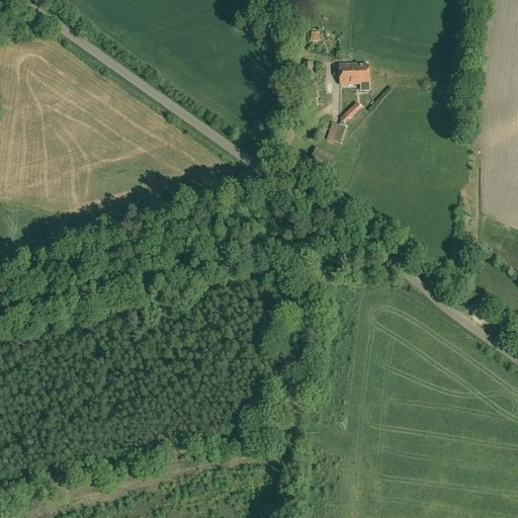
[(320,34),(312,32),(310,41),(319,42),(320,34)]
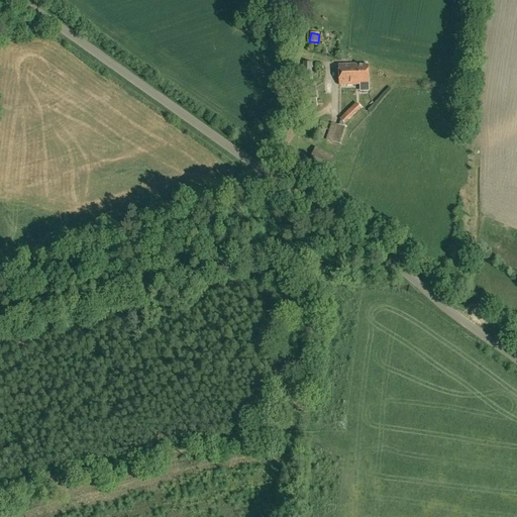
[(312,79),(312,64),(304,63),(303,79),(312,79)]
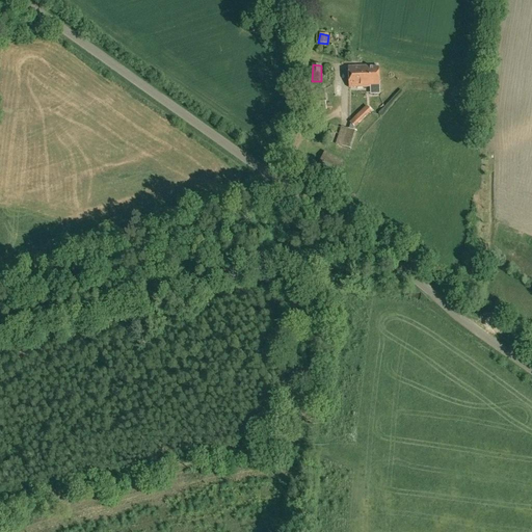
[(379,85),(380,85),(379,68),(367,68),(367,67),(349,68),(349,88),(370,87),(370,95),(380,94),(379,85)]
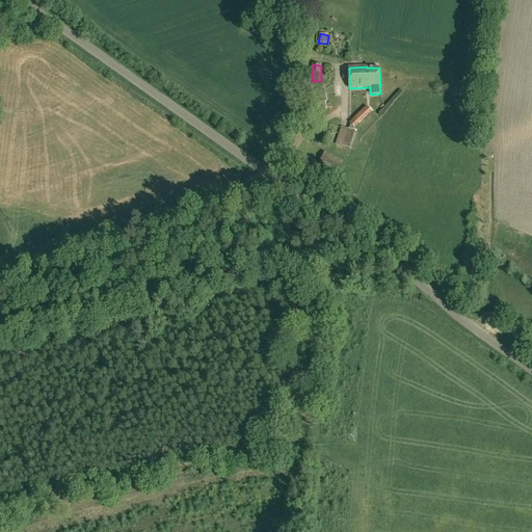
[(336,144),(351,150),(357,132),(354,131),(354,128),(370,112),(366,107),(350,123),(351,124),(349,129),(342,127),(336,144)]
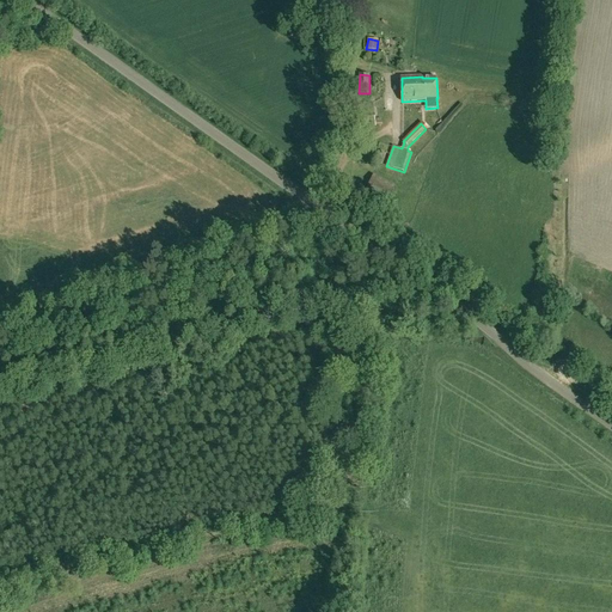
[(344,194),(359,201),(365,189),(349,182),(344,194)]
